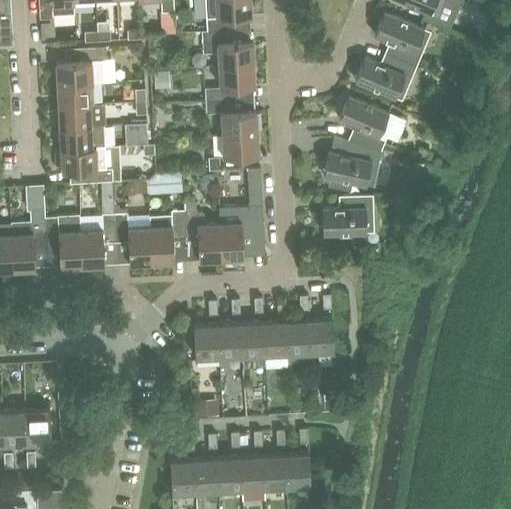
[(0,21),(11,21),(9,0),(0,0),(0,21)]
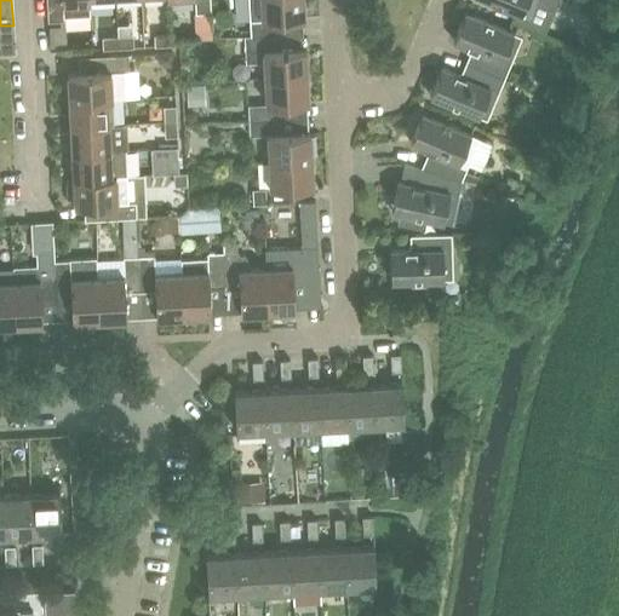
[(63,23),(63,19),(89,18),(89,4),(87,0),(45,0),(47,24),(63,23)]
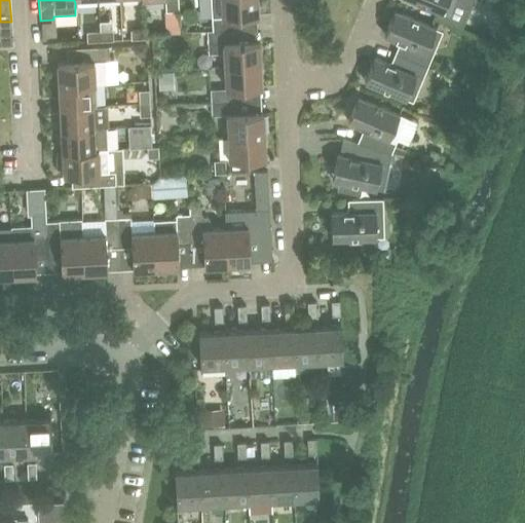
[(163,0),(164,13),(178,13),(177,0),(163,0)]
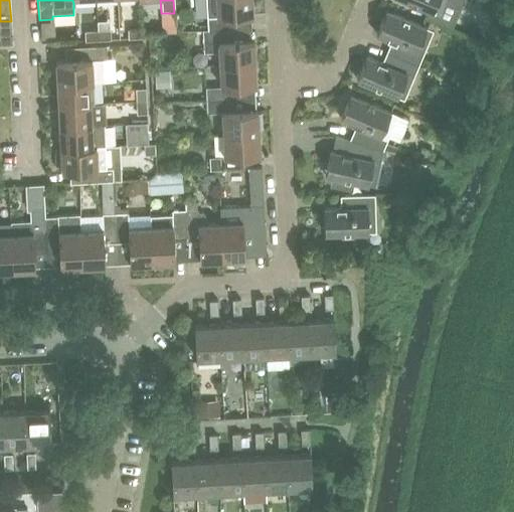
[(250,0),(215,0),(215,10),(206,10),(207,32),(231,31),(230,18),(251,17),(250,0)]
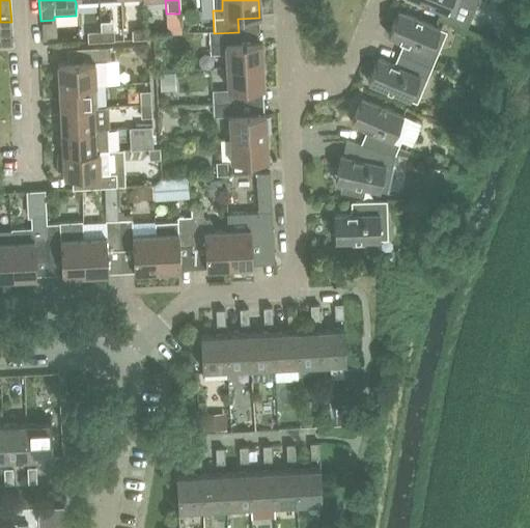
[(475,5),(477,0),(410,0),(446,15),(448,7),(458,4),(468,8),(475,5)]
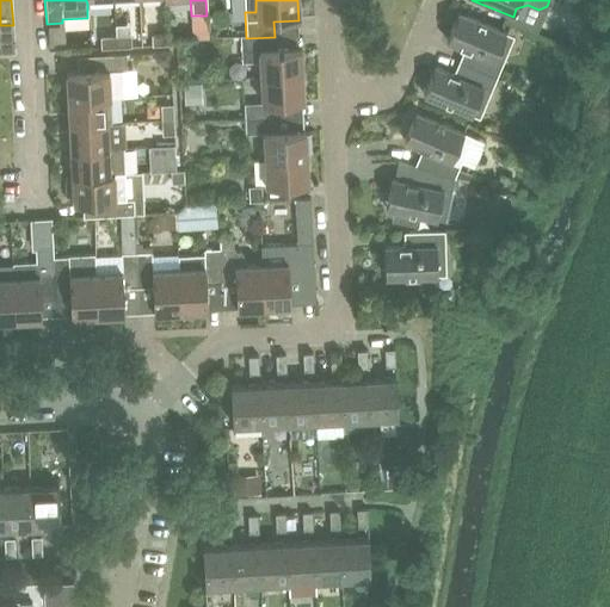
[(574,0),(570,12),(589,20),(593,8),(574,0)]
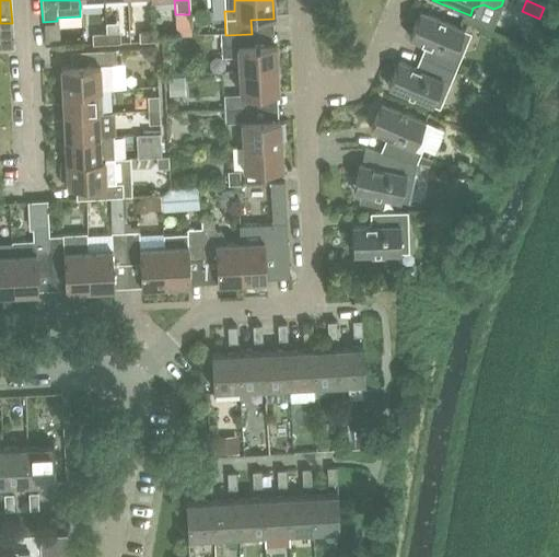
[(419,14),(408,39),(428,48),(423,60),(454,73),(464,49),(459,39),(463,32),(419,14)]
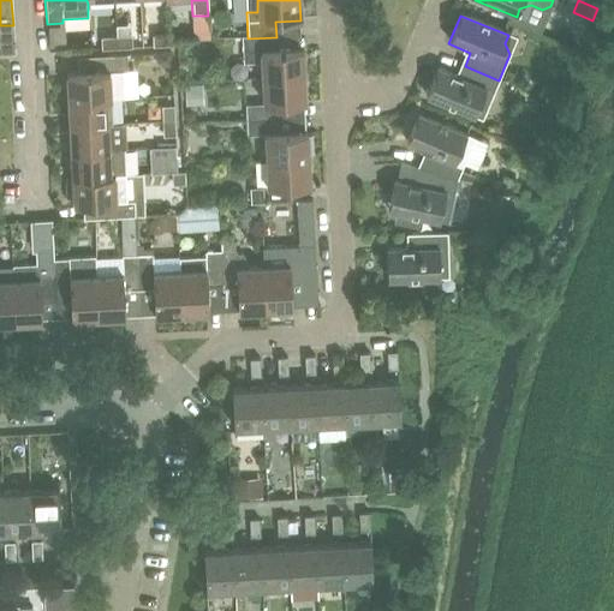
[(151,36),(153,48),(168,48),(167,36),(151,36)]
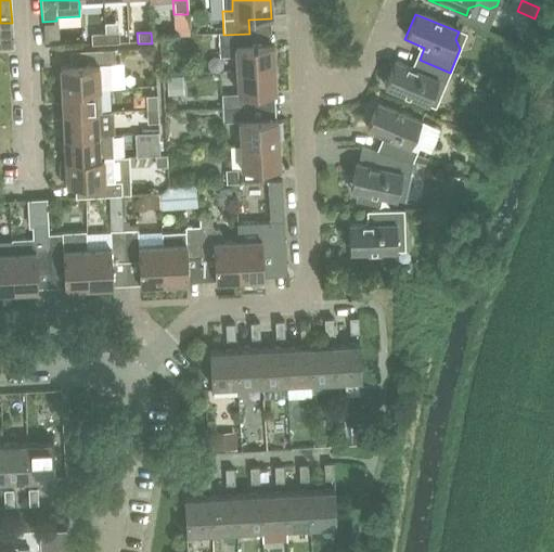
[(104,35),(105,46),(118,45),(118,34),(104,35)]
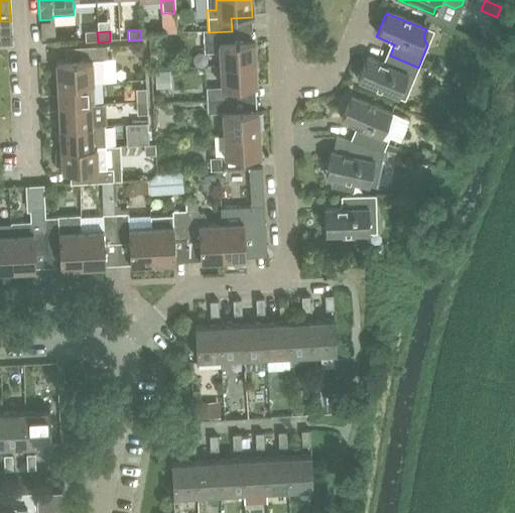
[(219,54),(220,67),(255,65),(254,42),(232,43),(232,31),(208,32),(203,32),(204,54),(219,54)]
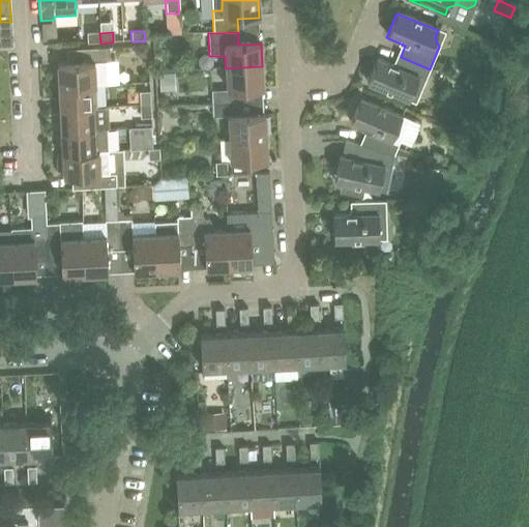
[(87,45),(100,44),(99,33),(87,34),(87,45)]
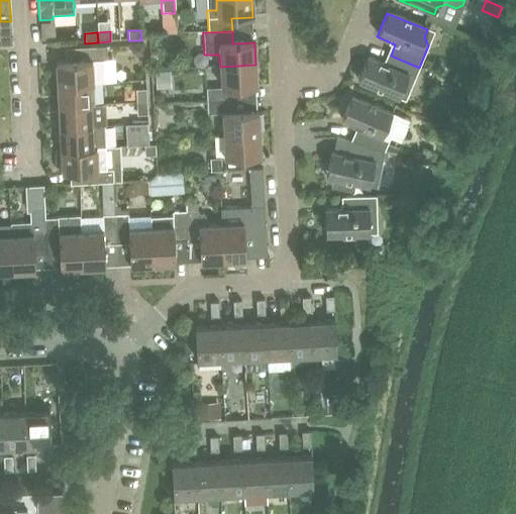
[(57,86),(92,84),(103,83),(102,62),(106,61),(106,47),(95,48),(95,62),(56,64),(57,86)]
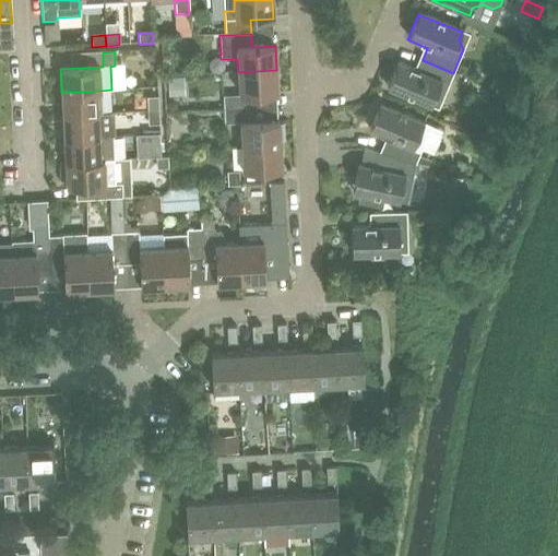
[(154,51),(142,51),(142,59),(147,63),(155,62),(154,51)]
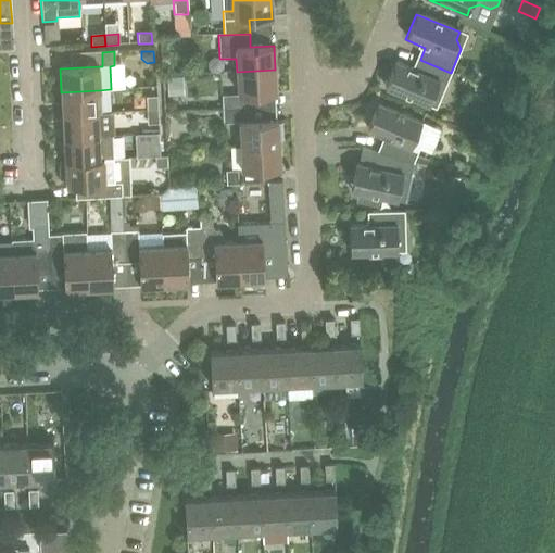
[(441,96),(451,73),(420,60),(415,72),(395,63),(385,88),(428,107),(431,99),(441,96)]
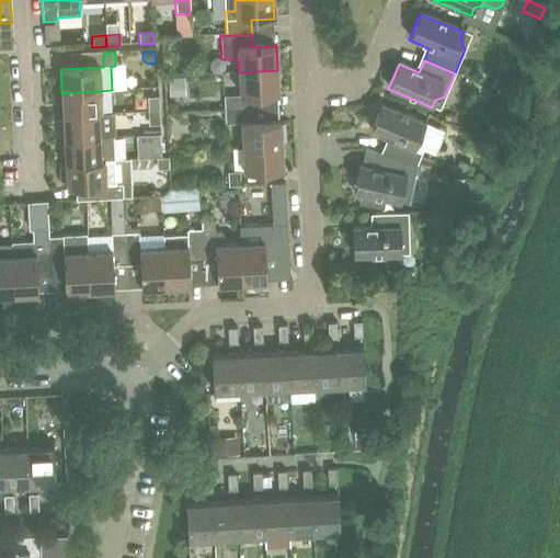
[(239,72),(240,97),(224,98),(224,111),(236,111),(255,110),(255,97),(278,94),(277,70),(239,72)]
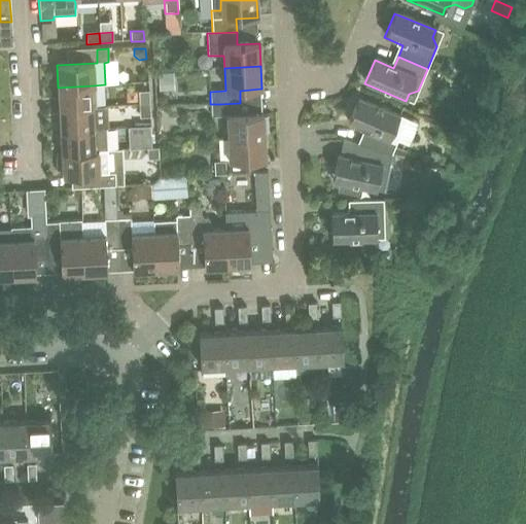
[(171,75),(159,75),(159,93),(172,93),(171,75)]
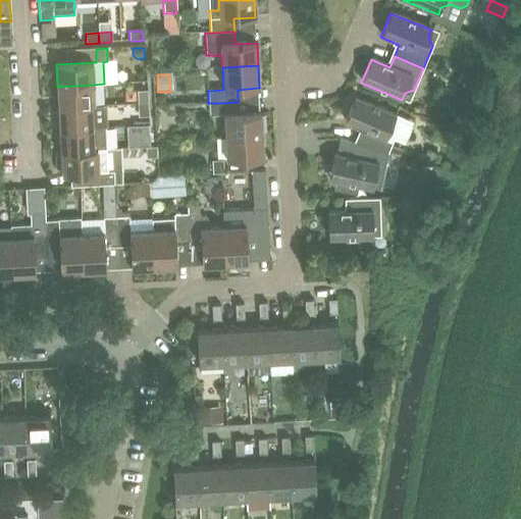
[(57,87),(58,109),(95,107),(93,85),(57,87)]
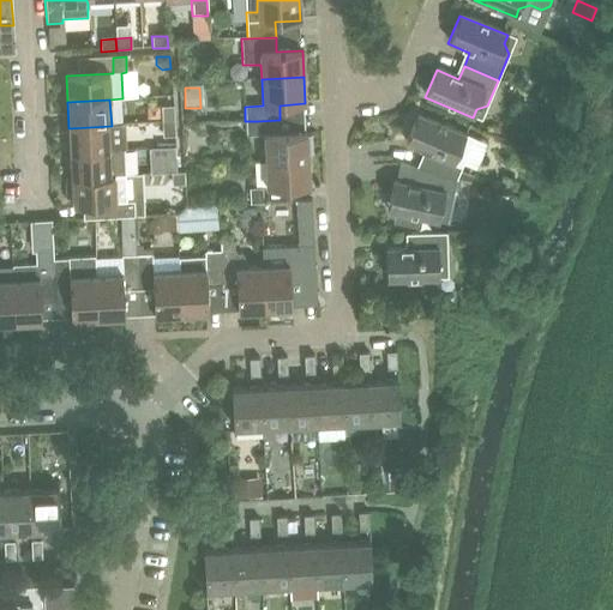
[(161,108),(162,124),(174,122),(173,107),(161,108)]
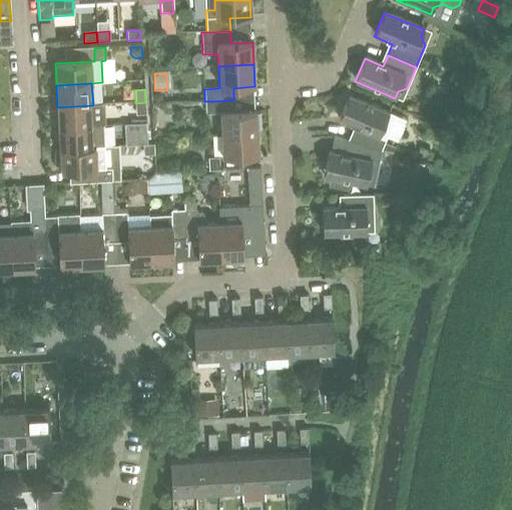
[(357,128),(352,141),(381,151),(390,129),(386,120),(389,113),(349,97),(339,120),(357,128)]
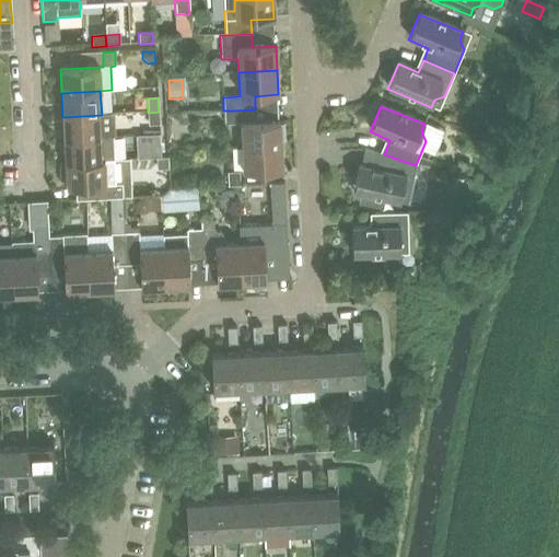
[(241,125),(242,149),(281,147),(279,122),(256,123),(255,109),(235,111),(223,111),(224,125),(241,125)]
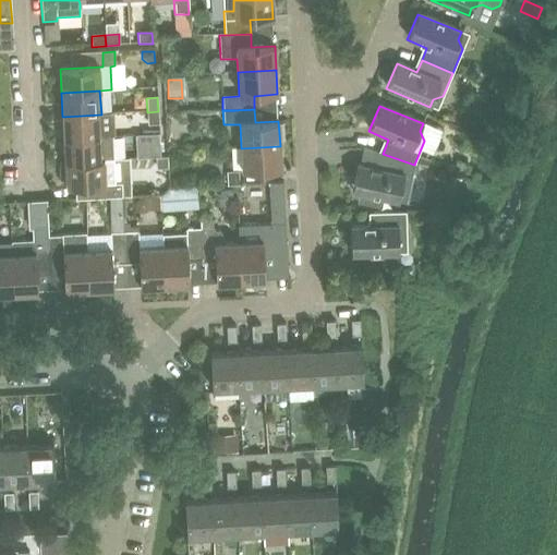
[(158,125),(158,111),(147,112),(147,125),(158,125)]
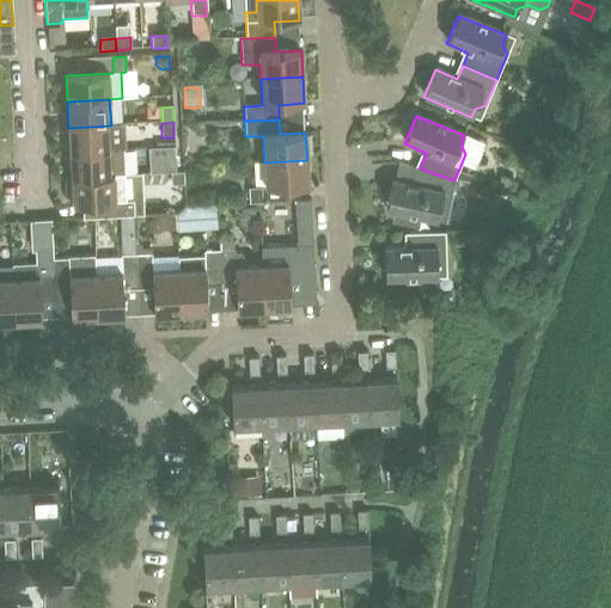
[(111,126),(68,128),(69,153),(122,151),(126,151),(124,126),(111,126)]
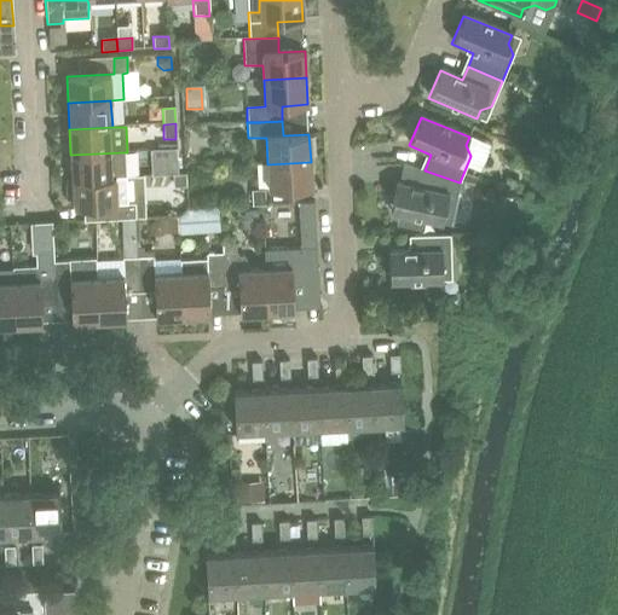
[(165,150),(166,177),(172,175),(178,175),(177,149),(165,150)]
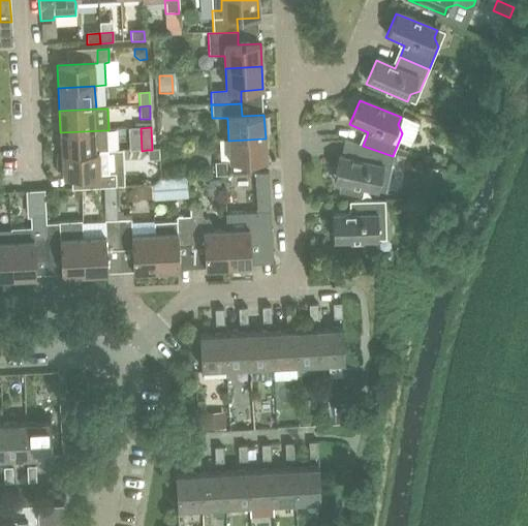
[(60,132),(62,155),(106,153),(105,130),(60,132)]
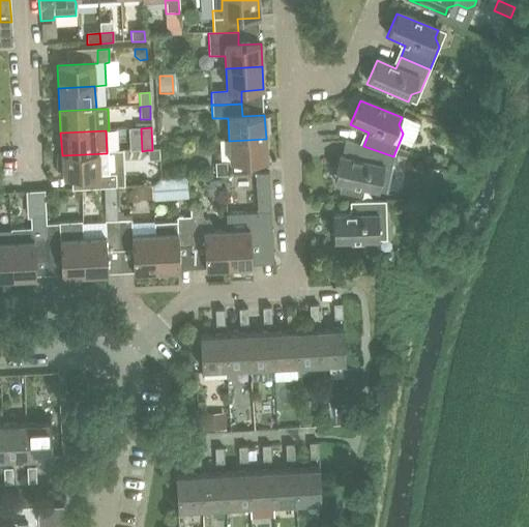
[(267,162),(266,139),(229,141),(230,164),(267,162)]
